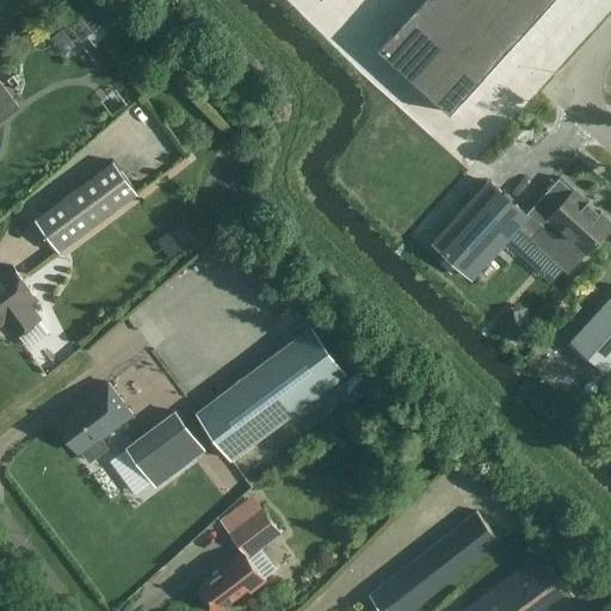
[(423,0),(380,49),(451,113),(553,0),(423,0)]
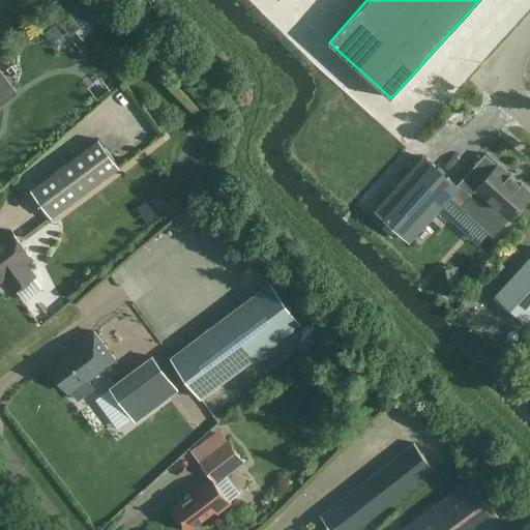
[(98,140),(30,190),(51,218),(119,168),(98,140)]
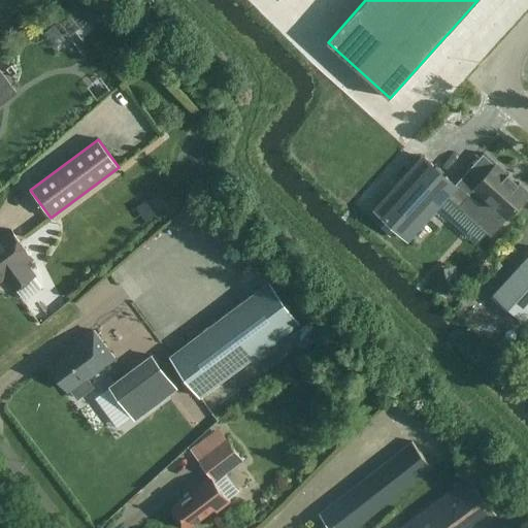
[(482,179),(469,169),(455,186),(424,157),(375,210),(395,228),(407,239),(451,192),(462,203),(468,197),(493,219),(500,211),(507,218),(527,195),(527,194),(495,165),(482,179)]
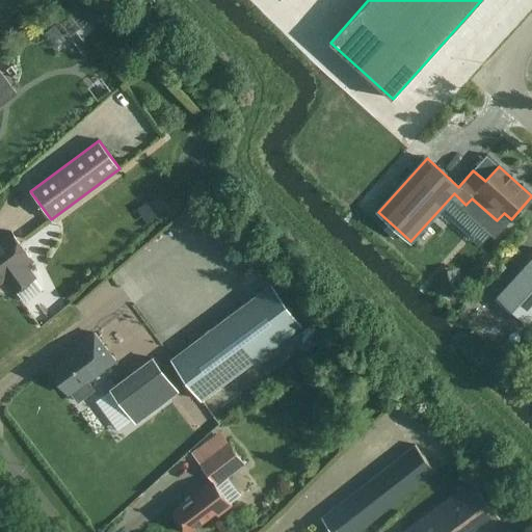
[(164,194),(153,204),(166,219),(178,211),(164,194)]
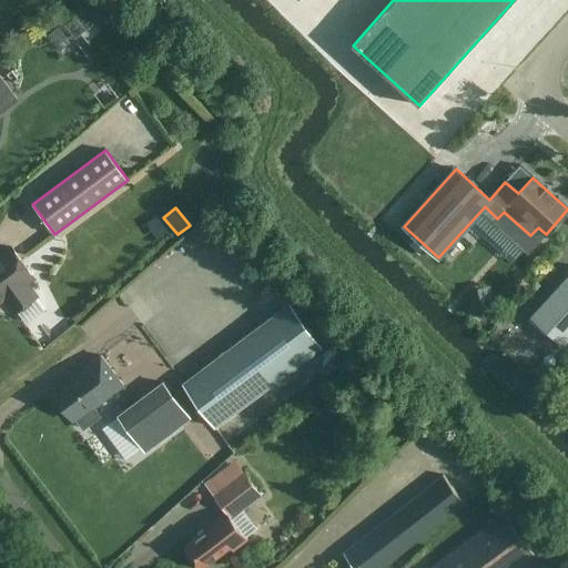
[(0,301),(4,298),(16,313),(37,296),(27,284),(34,279),(11,247),(0,255),(0,301)]
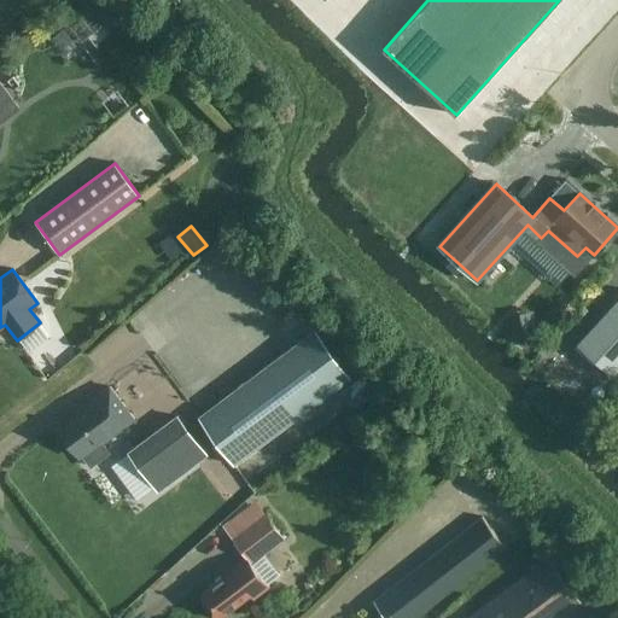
[(617,298),(577,345),(613,378),(617,372),(617,298)]
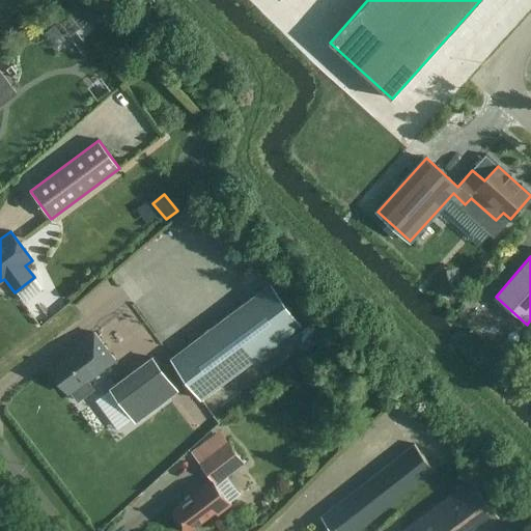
[(443,295),(459,291),(455,268),(439,270),(443,295)]
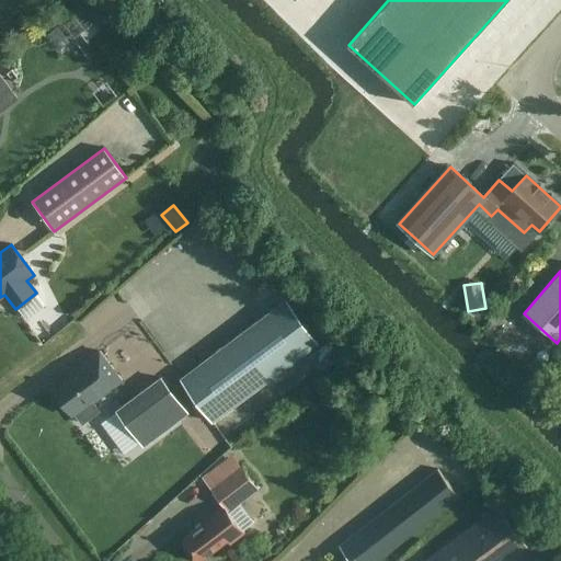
[(318,343),(286,300),(180,379),(213,422),(318,343)]
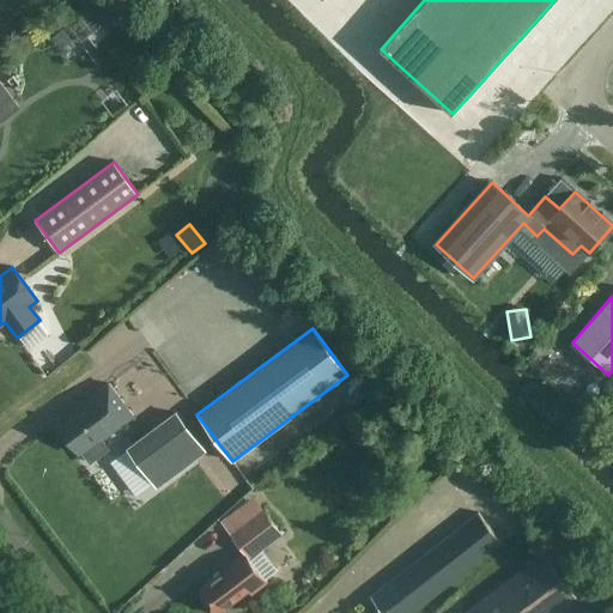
[(108,449),(101,439),(133,417),(109,384),(74,408),(77,411),(58,425),(79,453),(80,451),(90,463),(108,449)]
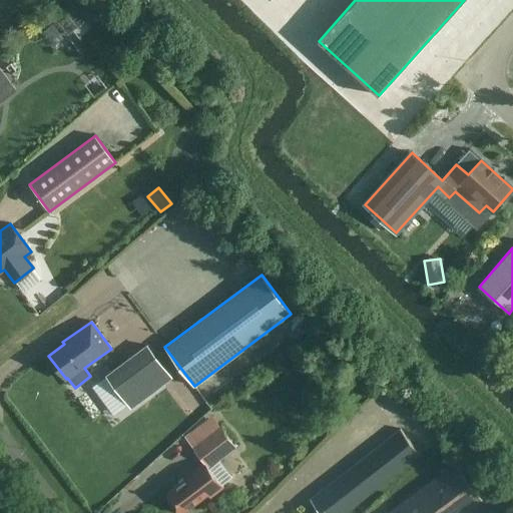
[(131,409),(171,379),(147,346),(107,376),(131,409)]
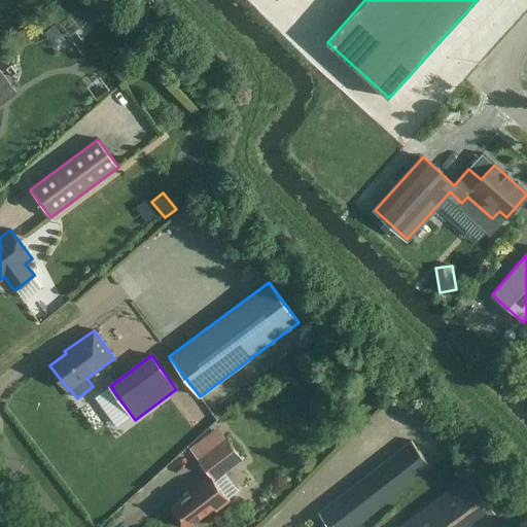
[(197,485),(198,487),(171,507),(184,526),(187,526),(213,507),(216,512),(230,500),(215,482),(243,460),(225,438),(217,428),(189,449),(209,476),(197,485)]
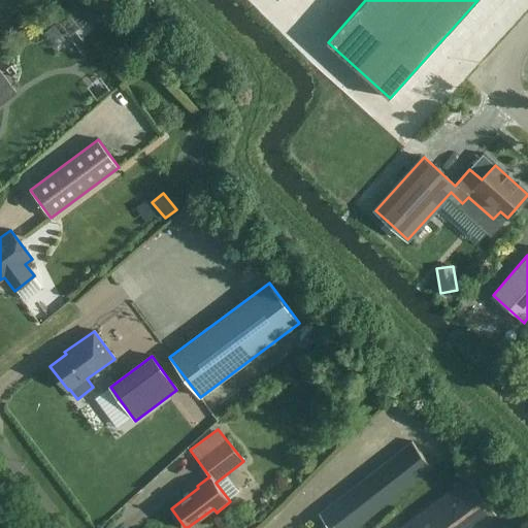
[(415,442),(321,514),(331,527),(357,527),(434,469),(415,442)]
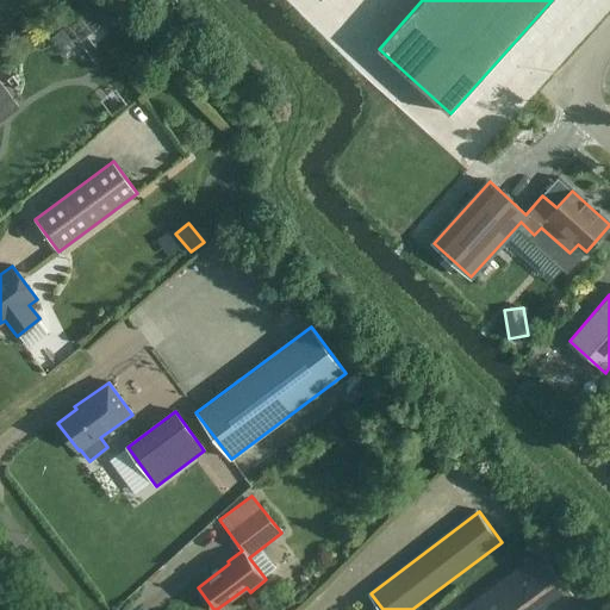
[(542,551),(462,609),(456,602),(444,609),(553,609),(574,595),(542,551)]
